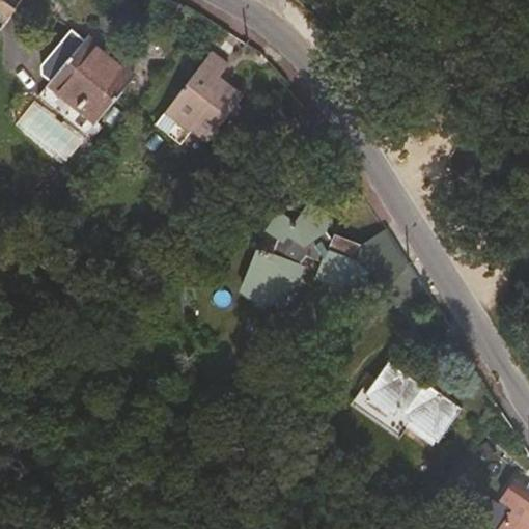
[(0,15),(3,17),(9,7),(0,0),(0,15)]
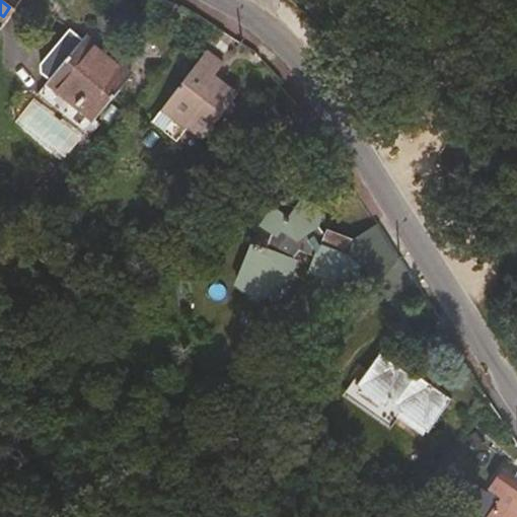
[(52,73),(98,111),(130,73),(83,34),(82,37),(70,26),(41,61),(42,70),(49,76),(52,73)]
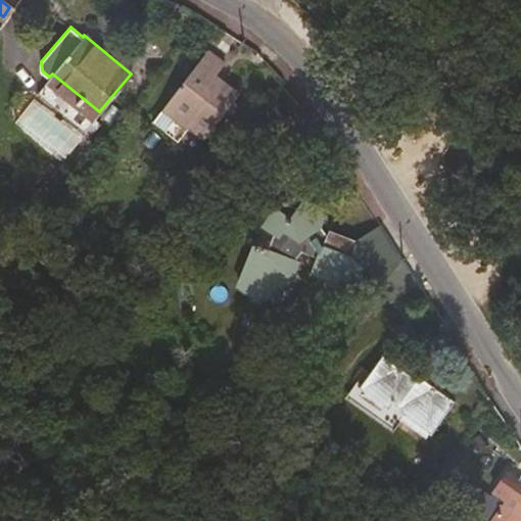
[(152,125),(177,143),(192,122),(209,135),(235,100),(233,91),(214,77),(222,63),(205,51),(152,125)]
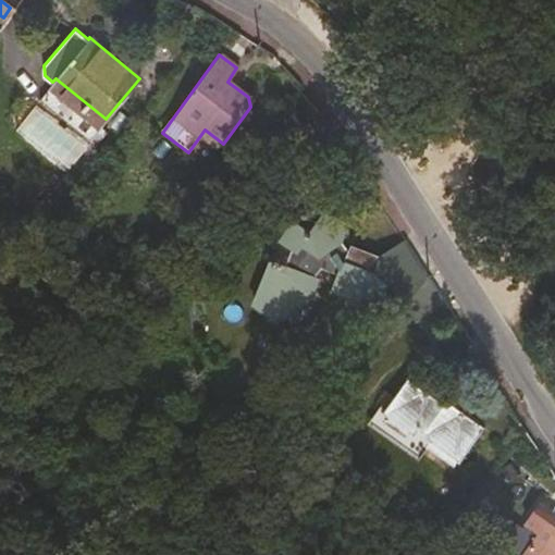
[(39,98),(88,140),(106,119),(56,78),(52,82),(39,98)]
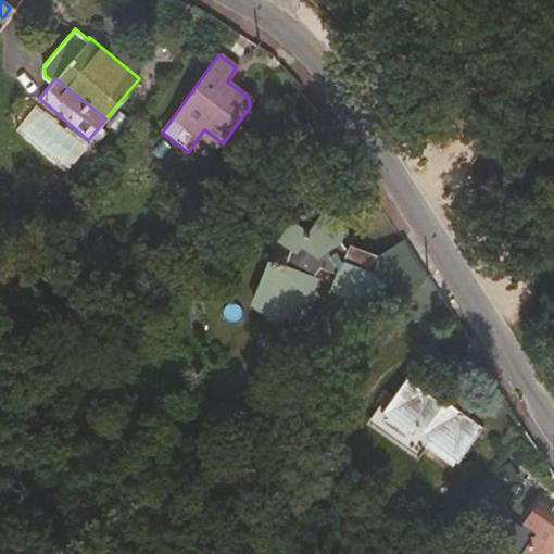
[(272,262),(259,301),(277,314),(299,300),(313,300),(317,285),(314,280),(323,269),(339,276),(334,291),(377,307),(386,284),(407,298),(425,274),(402,239),(380,256),(342,243),(345,229),(325,215),(310,235),(291,222),(278,241),(296,253),(289,267),(272,262)]
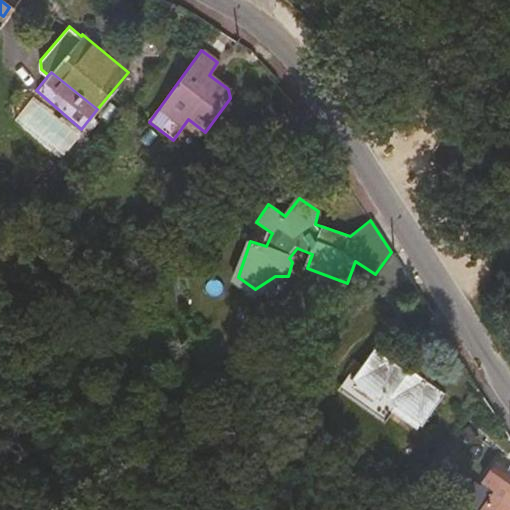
[(375,347),(347,390),(374,408),(382,397),(394,405),(422,425),(445,391),(416,371),(415,374),(409,371),(411,368),(407,365),(404,368),(375,347)]
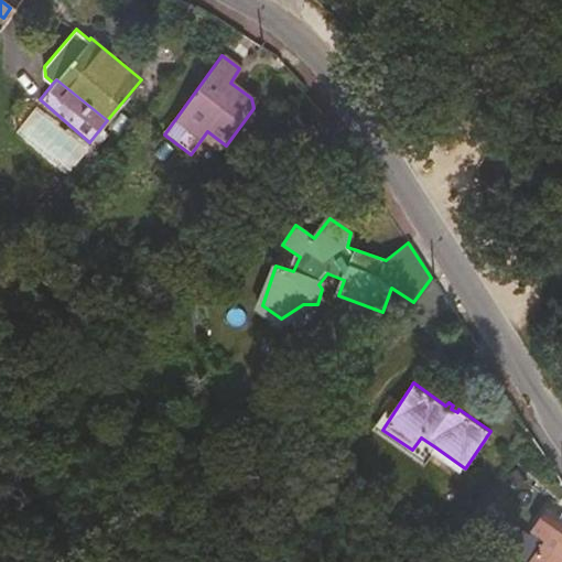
[(421,438),(412,450),(425,460),(434,446),(421,438)]
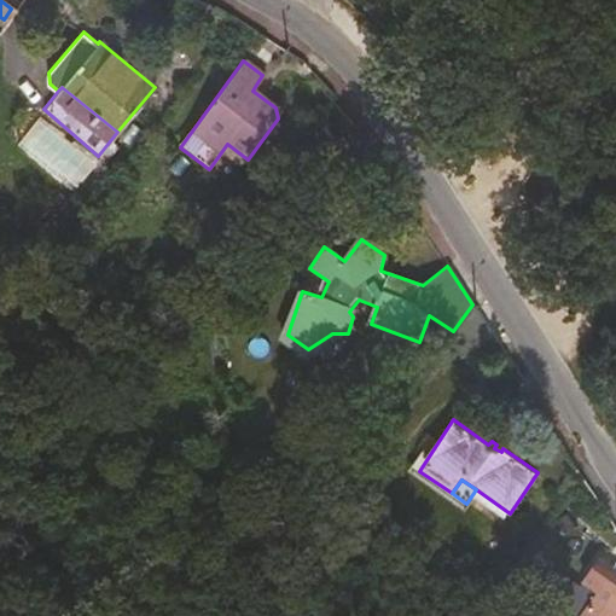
[(615,615),(615,562),(602,552),(586,574),(600,585),(583,609),(592,615),(615,615)]
